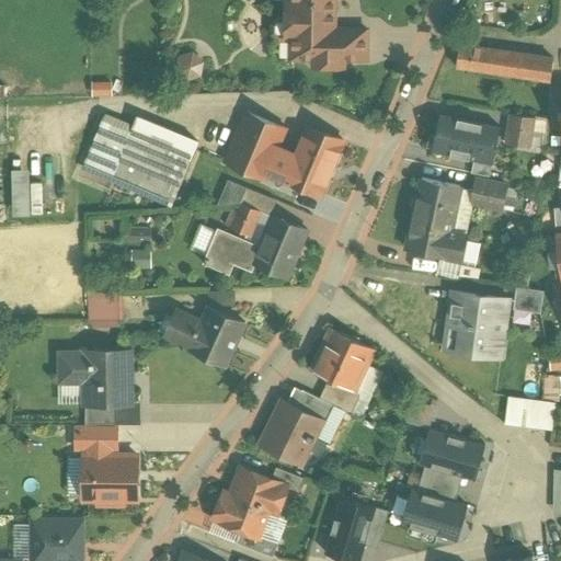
[(342,0),(279,0),(281,54),(309,54),(309,69),(340,69),(340,55),(366,54),(365,23),(343,23),(342,0)]
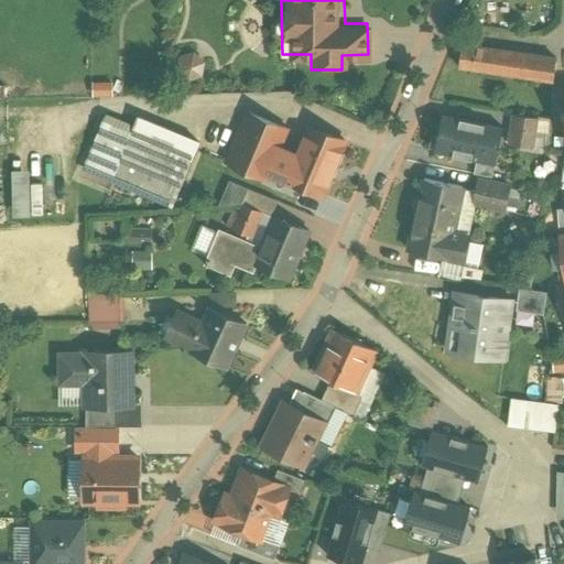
[(556,51),(454,38),(449,72),(552,85),(556,51)]
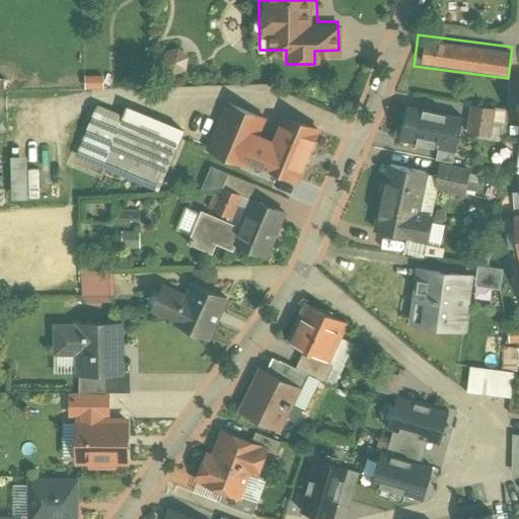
[(181,48),(158,51),(161,75),(184,72),(181,48)]
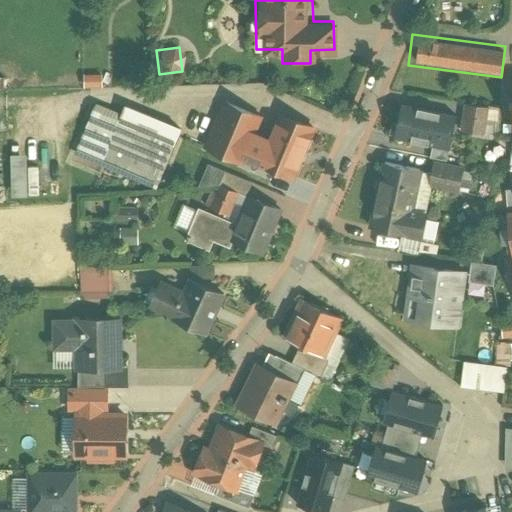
[(240,158),(246,161),(259,133),(256,131),(262,117),(223,100),(201,150),(236,166),(240,158)]
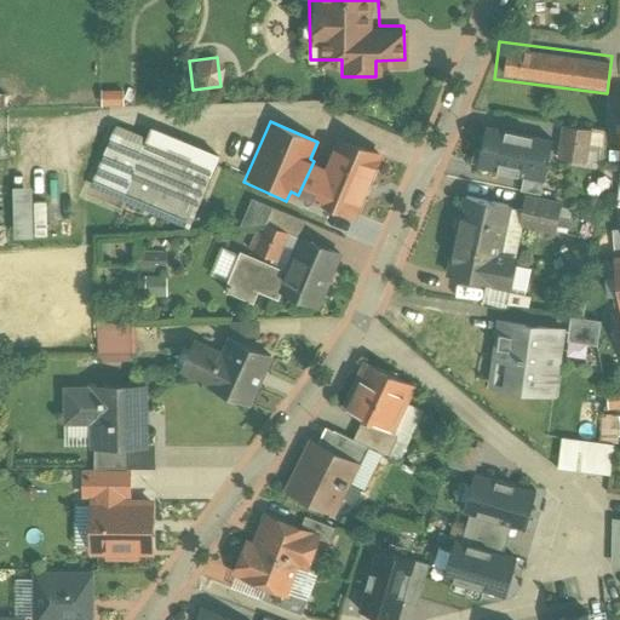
[(549,141),(480,125),(471,167),(539,183),(549,141)]
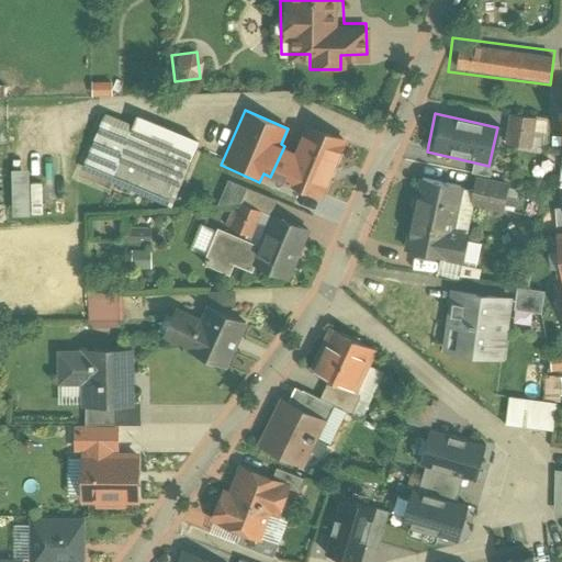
[(194,153),(104,114),(80,171),(169,210),(194,153)]
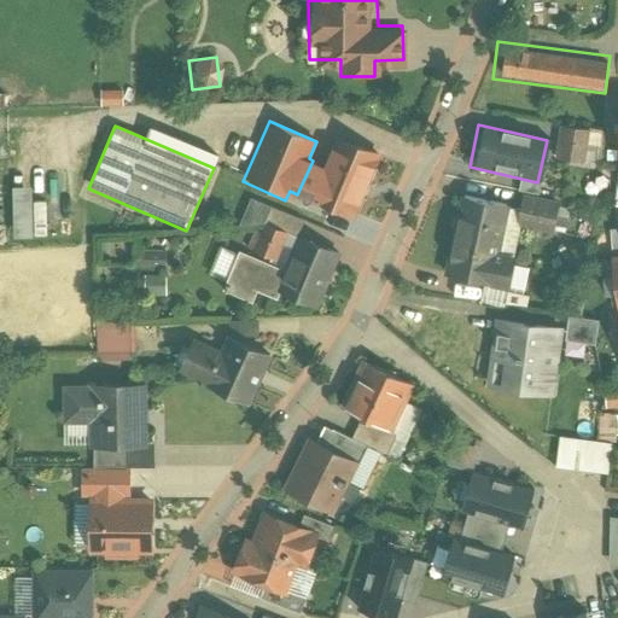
[(584,163),(589,129),(565,126),(560,159),(584,163)]
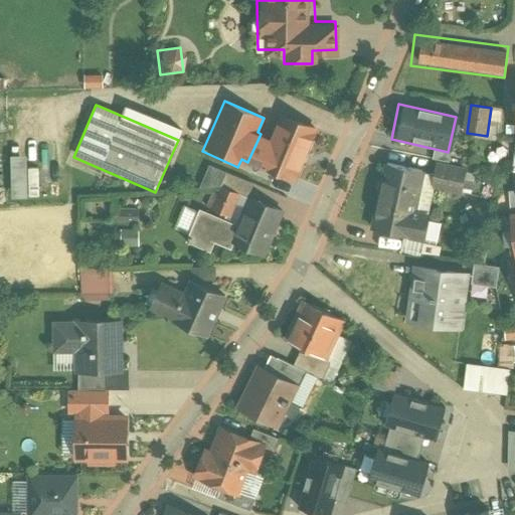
[(264,135),(261,134),(247,162),(261,168),(256,175),(297,192),(323,130),(276,109),(264,135)]
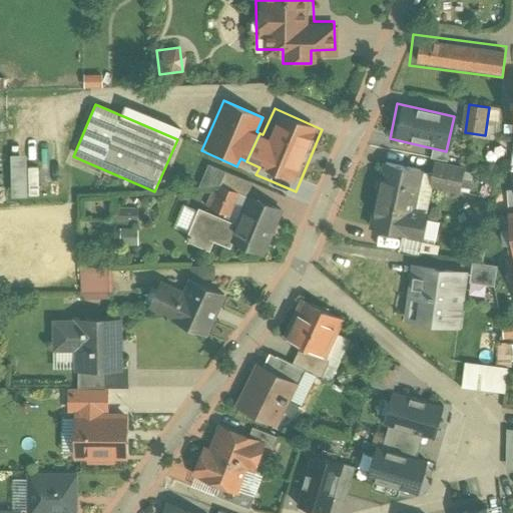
[(22,154),(4,155),(5,196),(22,196),(22,154)]
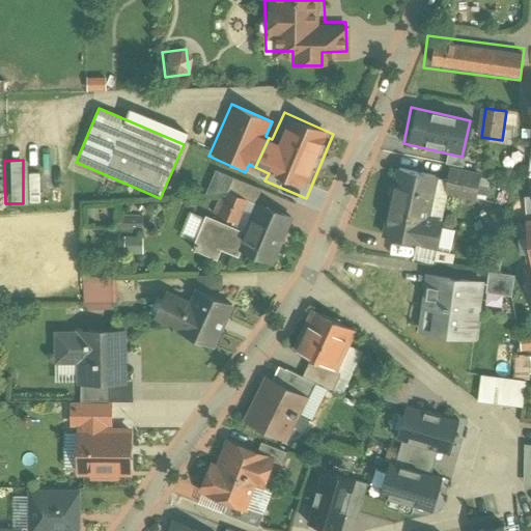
[(443,178),(393,166),(376,233),(436,247),(442,221),(427,218),(434,194),(473,203),(480,175),(445,167),(443,178)]
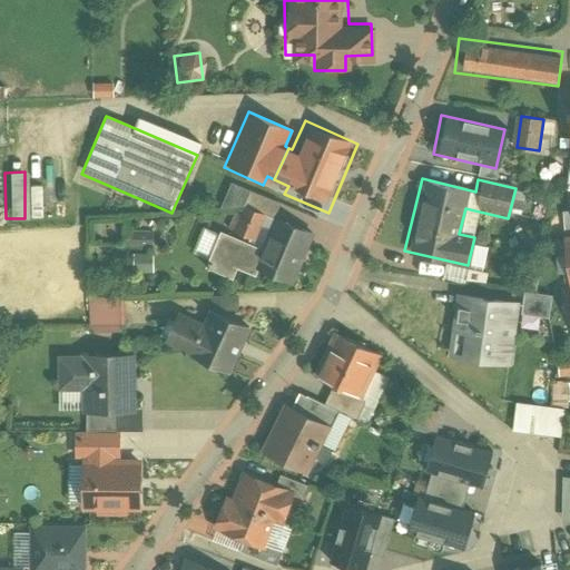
[(227,183),(216,206),(238,215),(248,192),(227,183)]
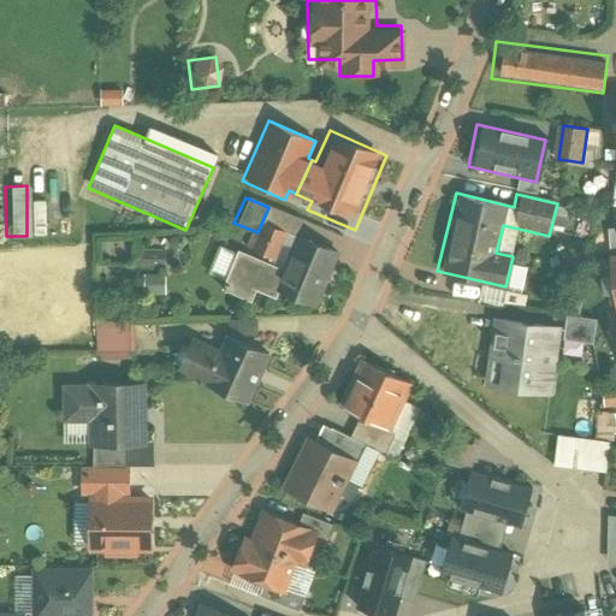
[(28,201),(28,236),(47,236),(47,201),(28,201)]
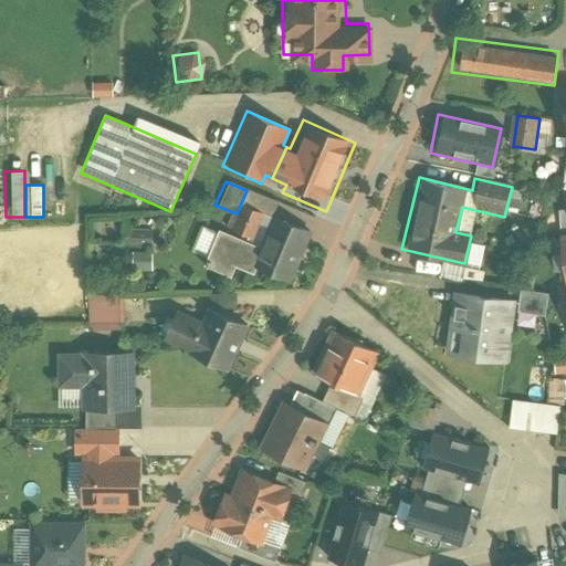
[(255,241),(215,224),(196,270),(229,282),(233,270),(251,276),(254,269),(295,284),(316,231),(266,211),(255,241)]
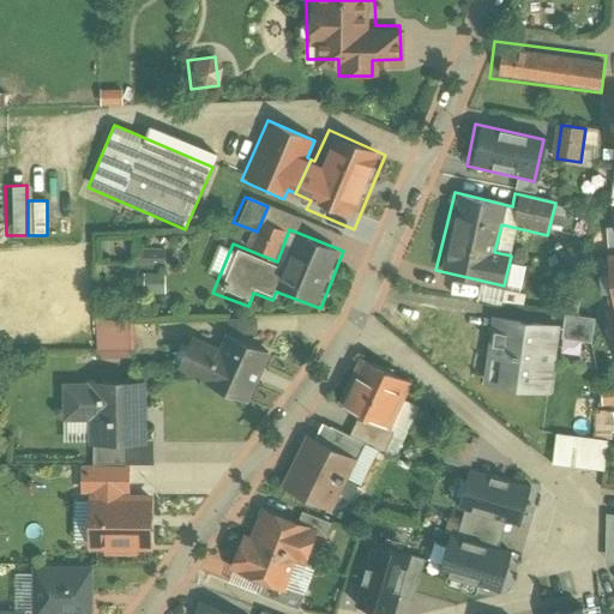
[(613,256),(601,259),(613,350),(613,256)]
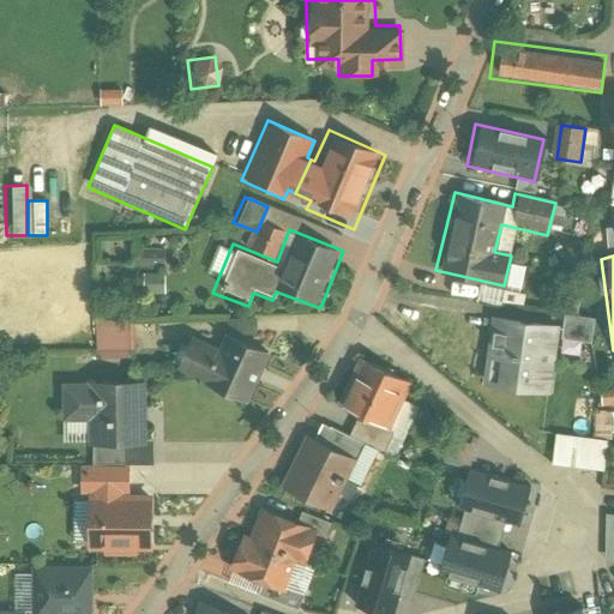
[(161,293),(161,275),(140,275),(140,292),(161,293)]
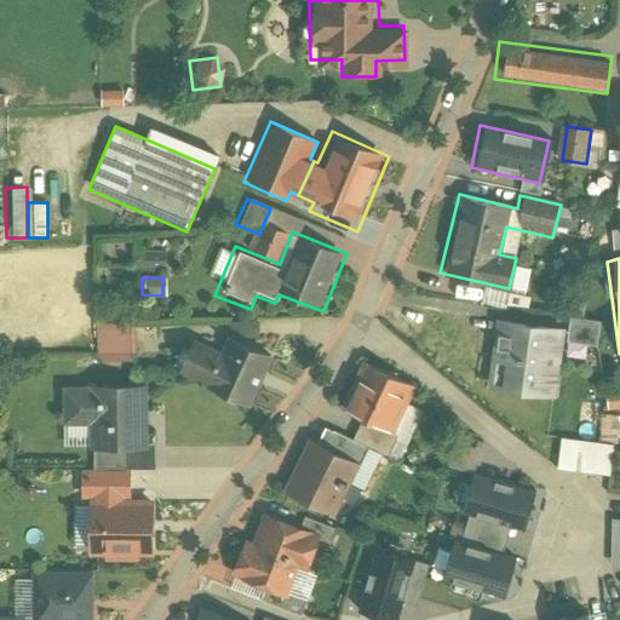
[(127,361),(126,322),(93,323),(95,362),(127,361)]
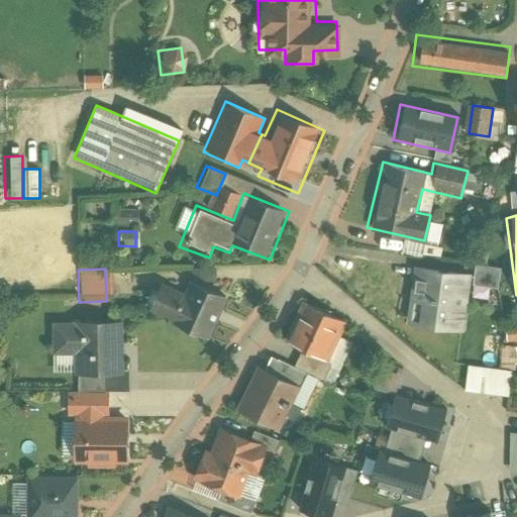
[(469,279),(412,270),(404,322),(460,331),(469,279)]
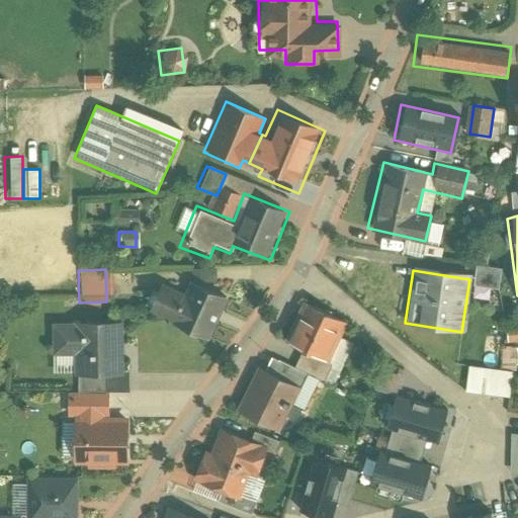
[(208,339),(228,301),(191,282),(180,303),(154,288),(145,306),(208,339)]
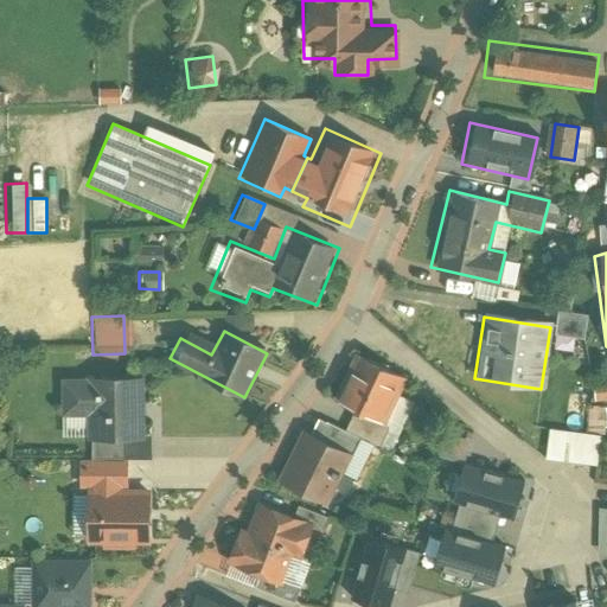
[(351,350),(325,400),(377,427),(403,377),(351,350)]
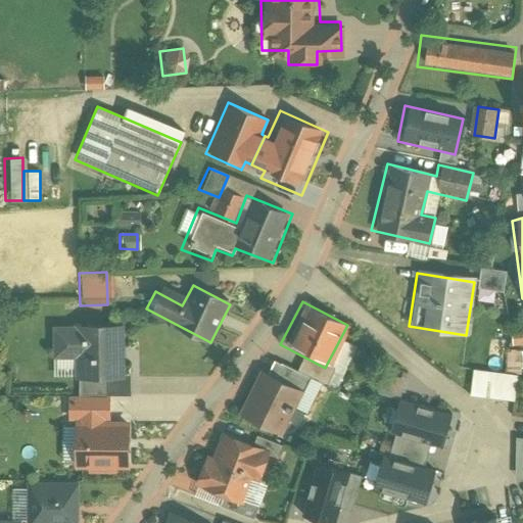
[(116,330),(55,331),(56,355),(74,355),(74,376),(79,376),(101,376),(117,376),(116,330)]
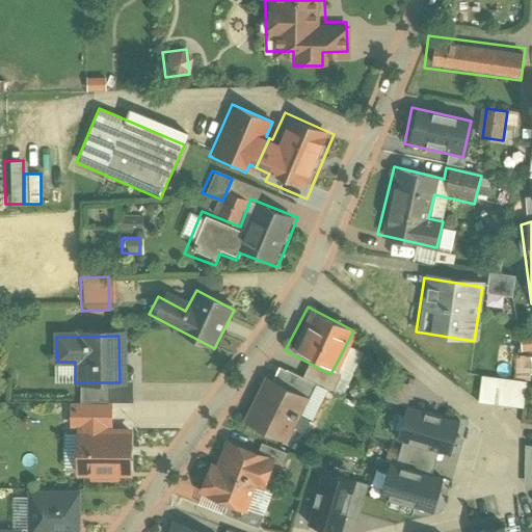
[(528,382),(482,376),(479,401),(524,407),(528,382)]
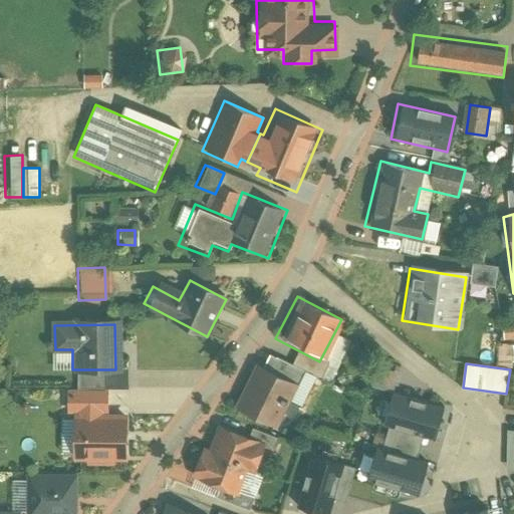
[(313,379),(287,366),(280,381),(291,388),(285,400),(300,407),(313,379)]
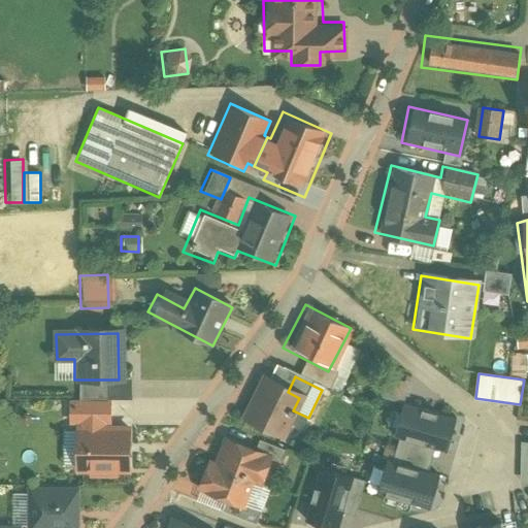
[(102,397),(102,380),(79,380),(79,397),(102,397)]
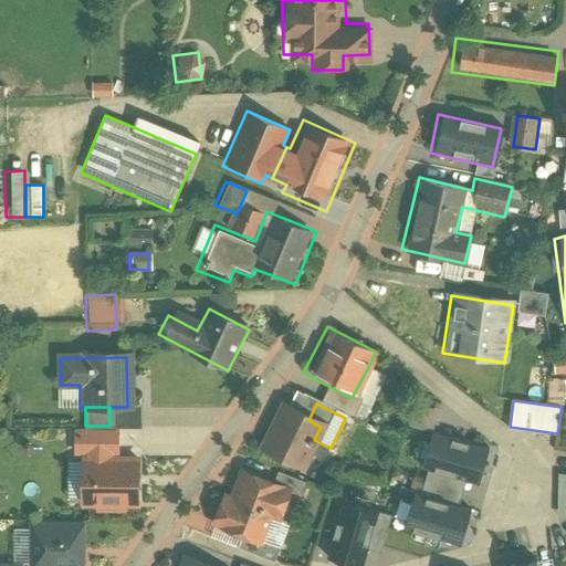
[(308,420),(280,407),(259,450),(300,470),(314,440),(321,427),(308,420)]
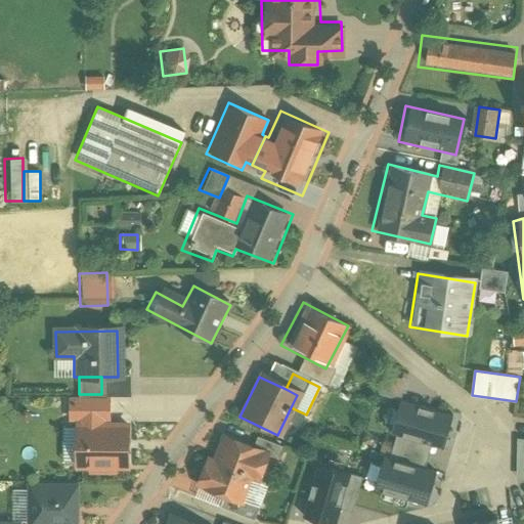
[(395,435),(391,448),(426,457),(429,445),(444,449),(453,417),(396,401),(387,433),(395,435)]
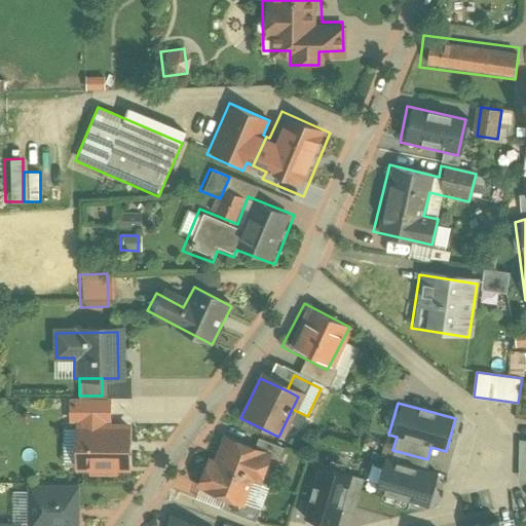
[(111,427),(111,404),(74,404),(74,477),(132,476),(132,427),(111,427)]
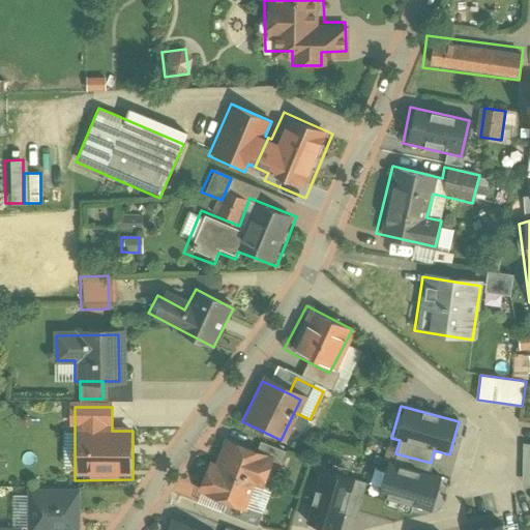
[(228,432),(215,466),(243,476),(248,488),(264,493),(280,451),(228,432)]
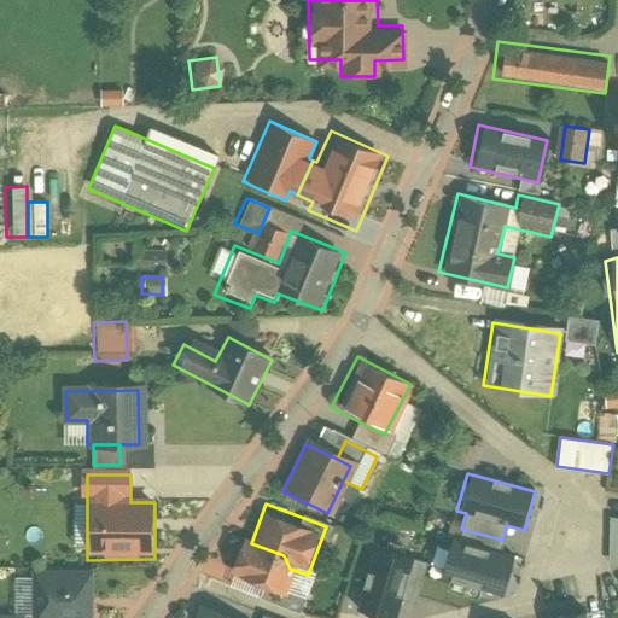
[(458,544),(448,542),(438,578),(502,595),(512,558),(499,554),(502,540),(461,529),(458,544)]
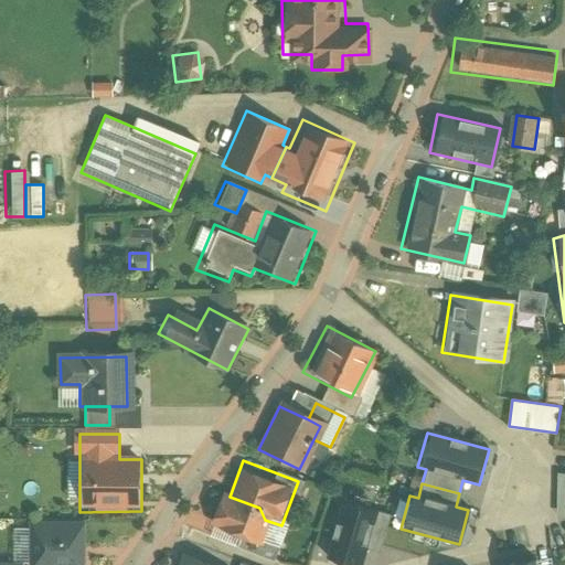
[(255,545),(265,520),(259,508),(230,497),(215,491),(202,524),(255,545)]
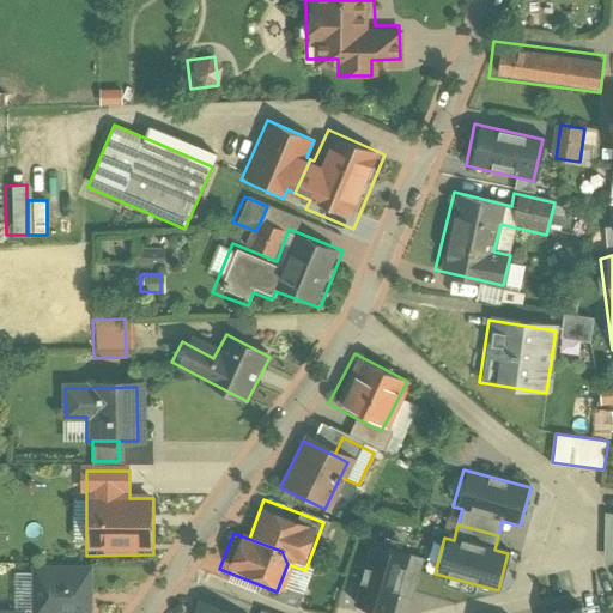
[(393,612),(411,554),(370,542),(352,605),(380,612),(393,612)]
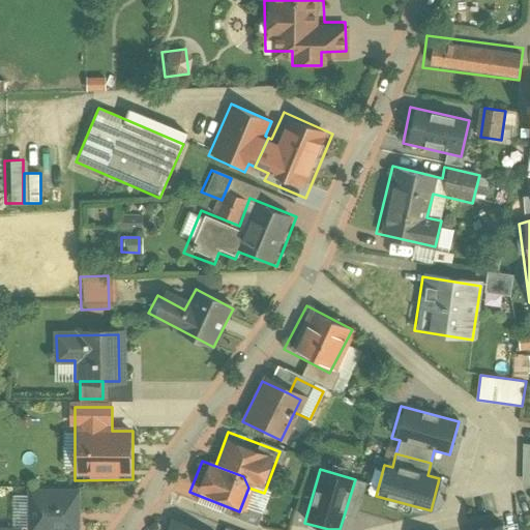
[(77,529),(77,490),(26,489),(25,529),(77,529)]
